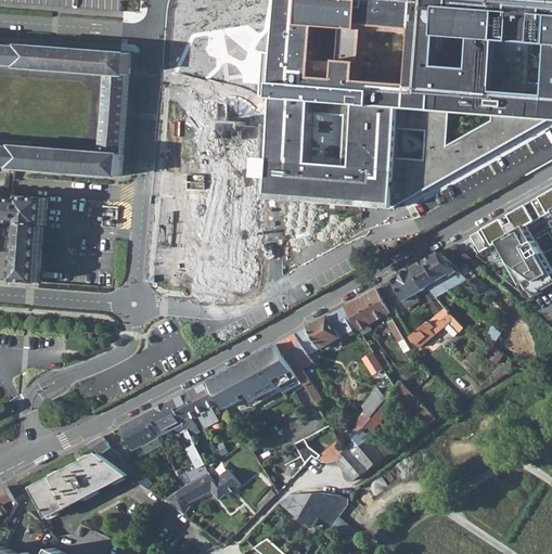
[(209,2),(201,2),(197,38),(191,44),(196,50),(206,62),(203,101),(184,117),(196,131),(196,144),(217,145),(207,281),(247,284),(254,178),(266,179),(265,200),(392,208),(394,168),(256,158),(256,149),(394,158),(395,144),(402,145),(405,127),(396,126),(397,119),(293,112),(294,102),(393,108),(396,63),(375,62),(377,44),(385,46),(386,26),(379,25),(380,11),(230,0),(221,0),(221,3),(209,2)]
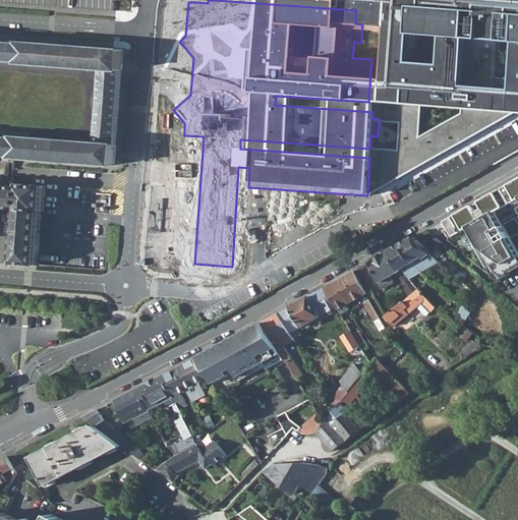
[(517,0),(387,0),(379,100),(517,112),(517,0)]
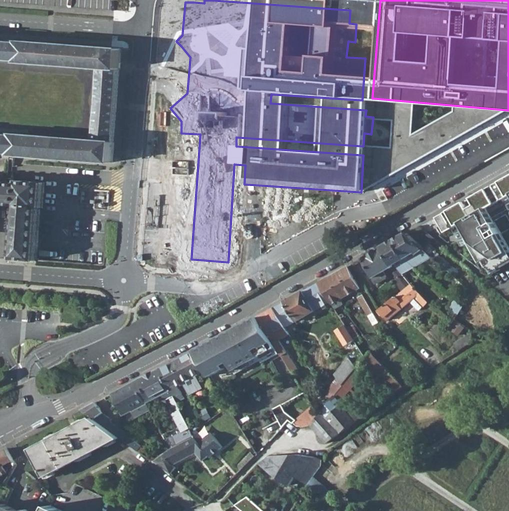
[(0,153),(111,162),(119,48),(0,39),(0,153)]
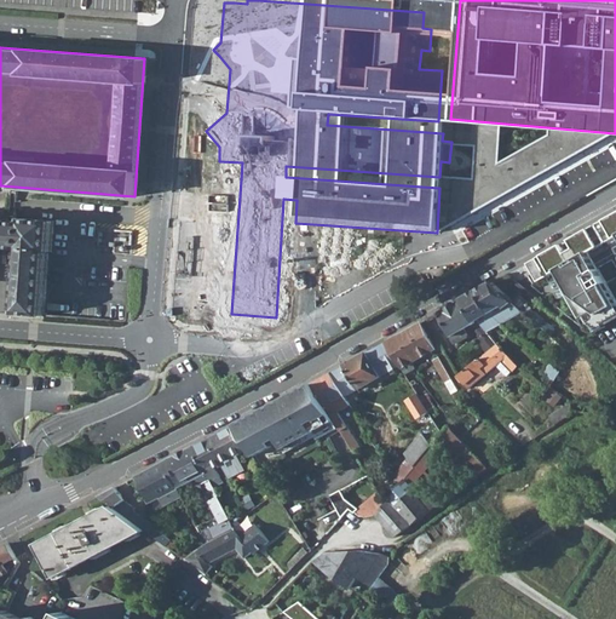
[(615,212),(564,241),(569,251),(560,254),(556,246),(536,257),(522,265),(533,284),(556,270),(565,287),(563,288),(580,319),(583,316),(593,333),(604,327),(603,324),(615,315),(615,307),(586,253),(615,235),(615,212)]
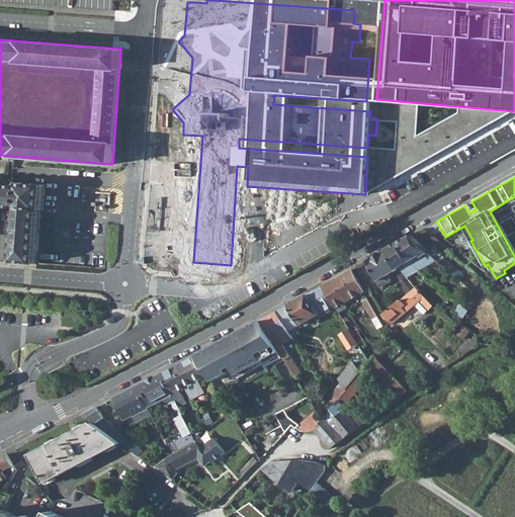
[(0,206),(14,207),(10,262),(33,264),(37,209),(41,209),(44,184),(16,182),(16,185),(0,183),(0,206)]
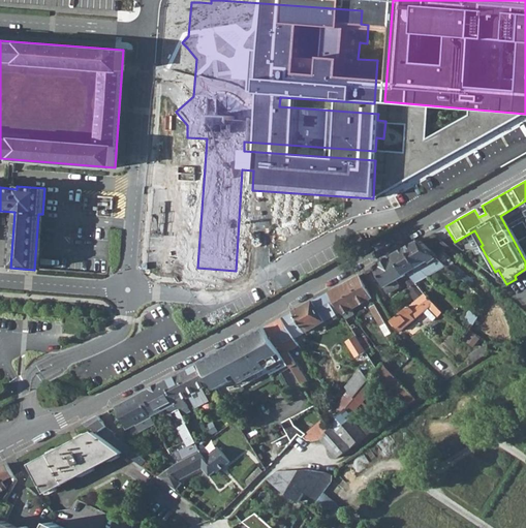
[(436,256),(428,249),(419,241),(405,249),(416,268),(423,274),(425,275),(426,276),(445,265),(436,256)]
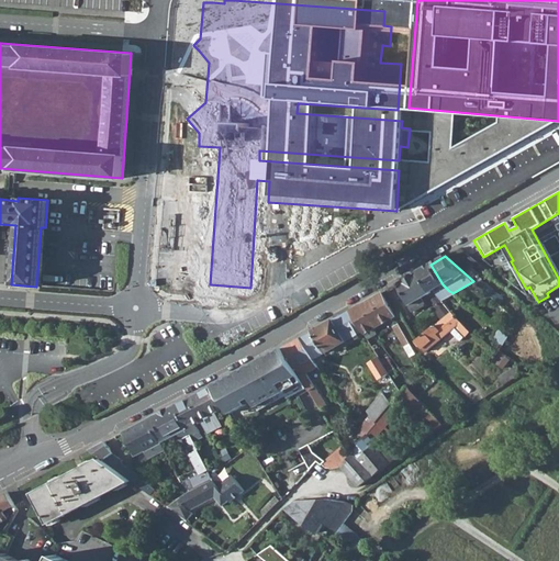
[(418,271),(429,292),(431,291),(433,293),(440,302),(451,292),(449,291),(443,284),(431,265),(418,271)]
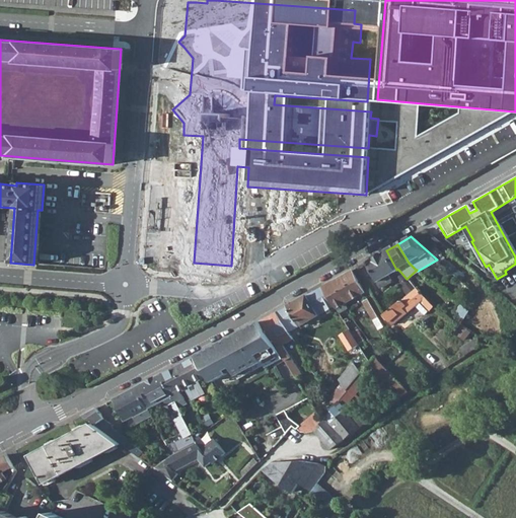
[(437,260),(459,281),(463,276),(441,255),(442,254),(433,246),(428,251),(437,260)]
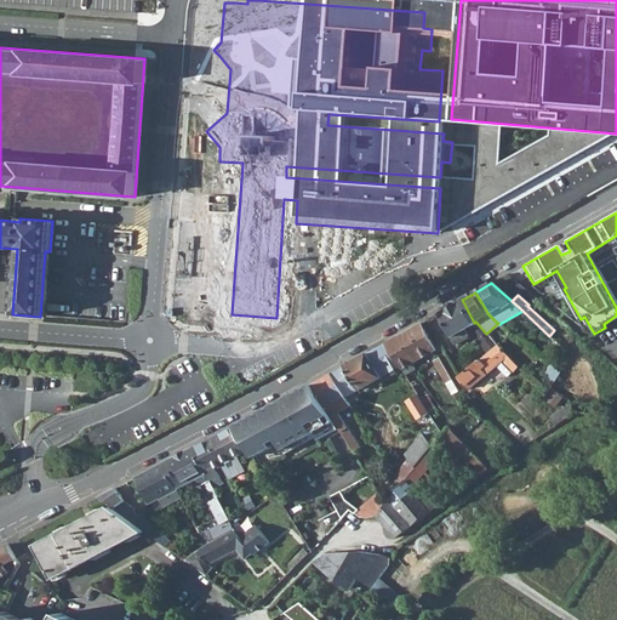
[(439,313),(452,337),(475,324),(474,323),(462,300),(439,313)]
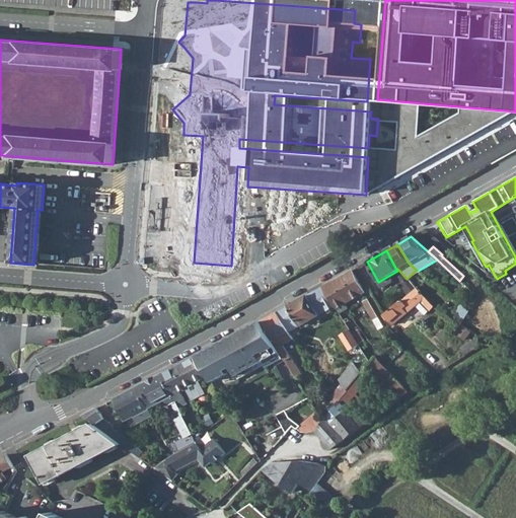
[(506,274),(515,268),(515,264),(505,271),(506,274)]
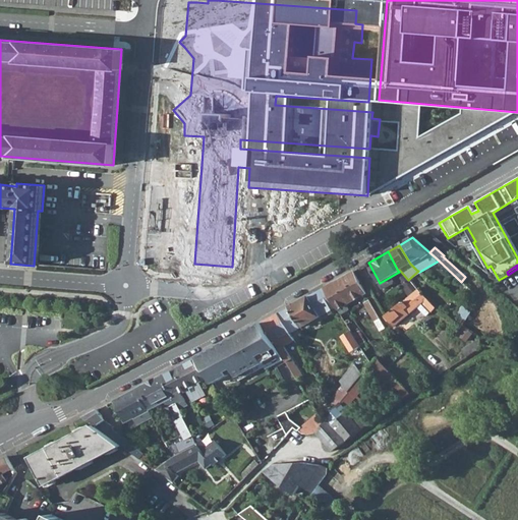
[(333,282),(346,304),(365,294),(352,271),(333,282)]
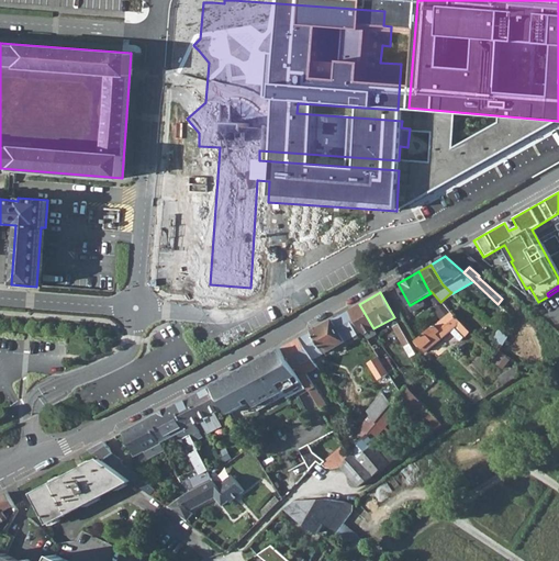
[(348,311),(362,334),(373,328),(359,304),(348,311)]
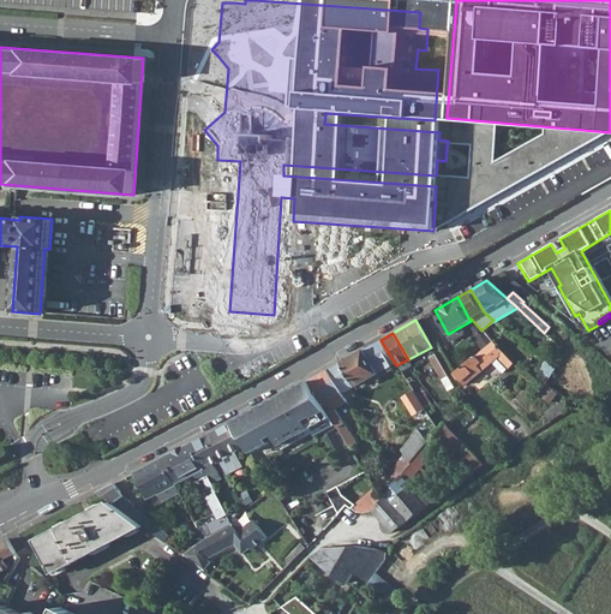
[(459,376),(466,385),(491,363),(501,374),(511,364),(508,362),(492,343),(454,374),(453,375),(455,379),(459,376)]
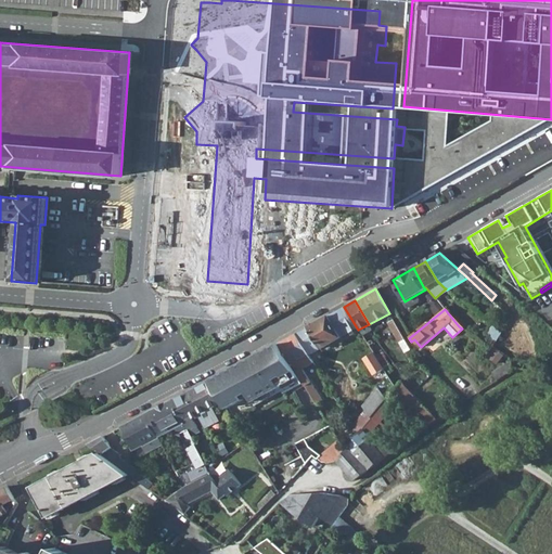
[(315,339),(320,348),(339,337),(328,316),(308,326),(315,339)]
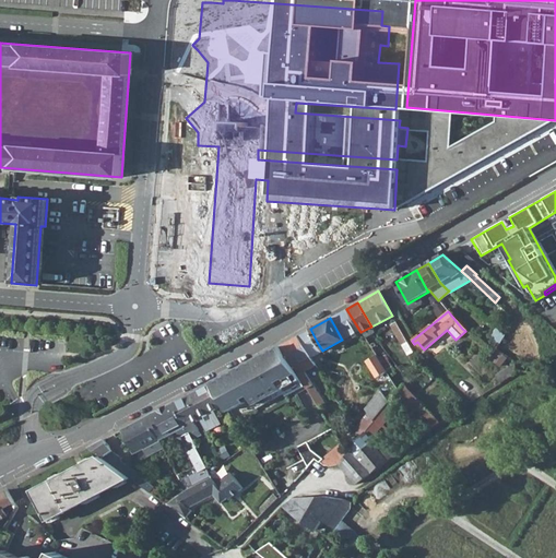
[(389,325),(406,355),(412,352),(395,322),(389,325)]
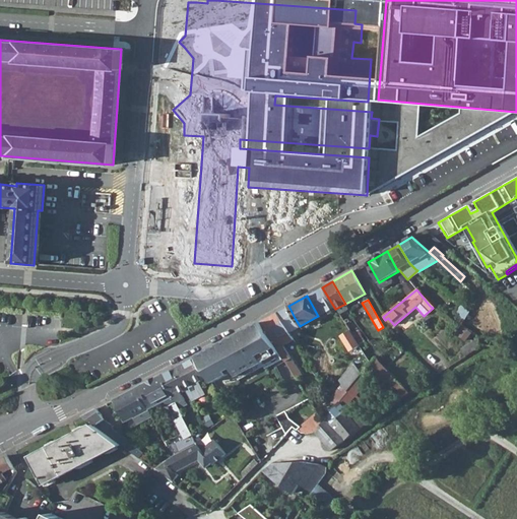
[(276,313),(282,324),(295,318),(288,306),(276,313)]
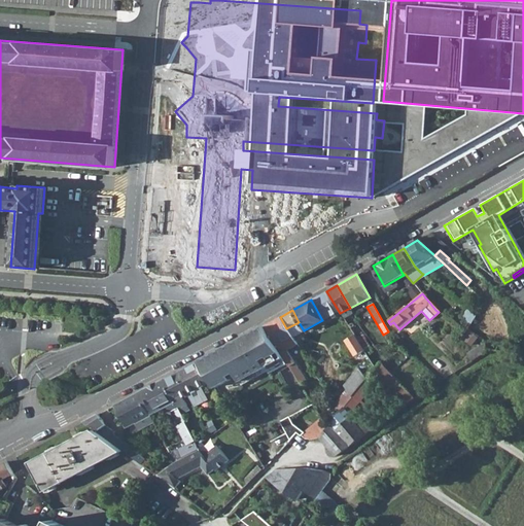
[(287,366),(298,385),(304,382),(293,364),(293,365),(285,351),(295,345),(288,331),(286,328),(280,317),(264,326),(287,366)]
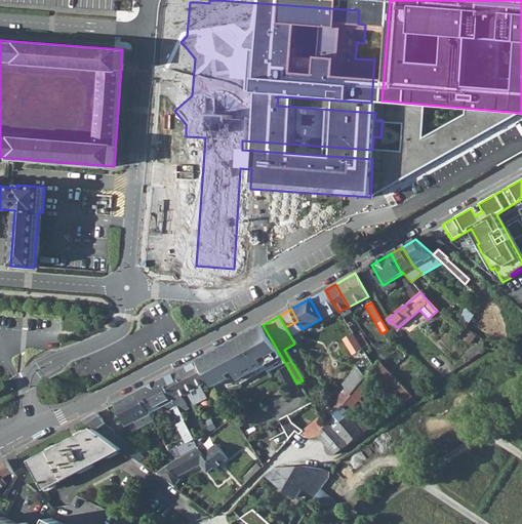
[(285,327),(287,330),(294,326),(298,332),(303,329),(297,321),(285,327)]
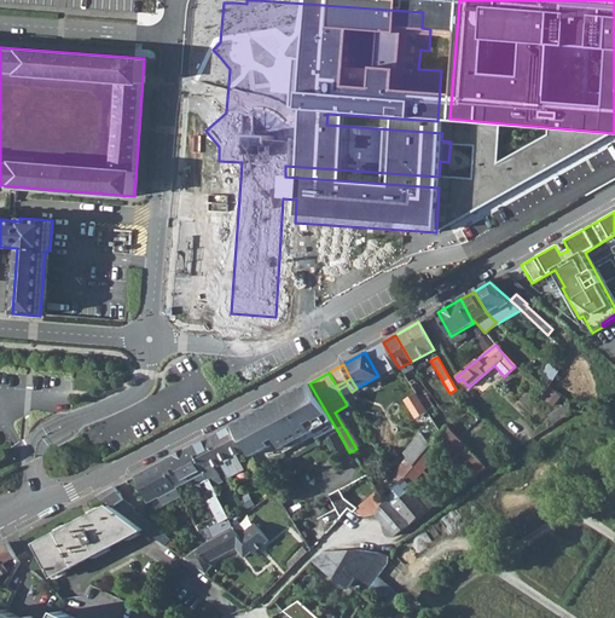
[(232,426),(251,456),(270,446),(267,443),(274,439),(276,443),(282,452),(312,437),(313,439),(321,434),(324,438),(337,431),(309,383),(305,386),(257,411),(232,426)]
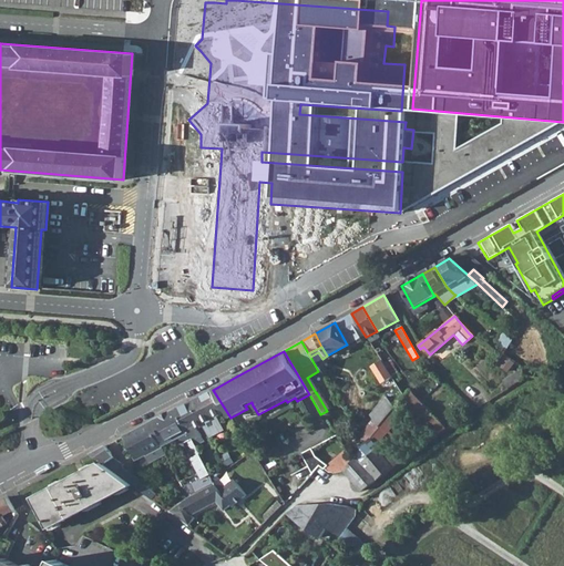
[(381,393),(391,410),(401,399),(403,395),(400,391),(395,383),(382,364),(380,359),(370,366),(380,382),(386,380),(389,390),(381,393)]
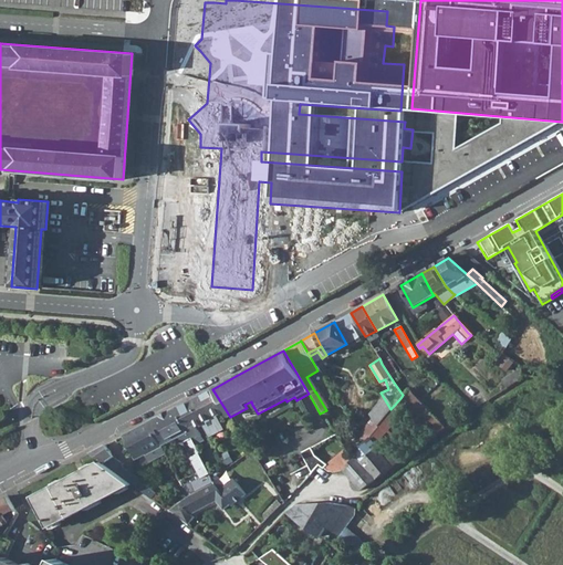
[(388,359),(382,364),(394,383),(400,379),(388,359)]
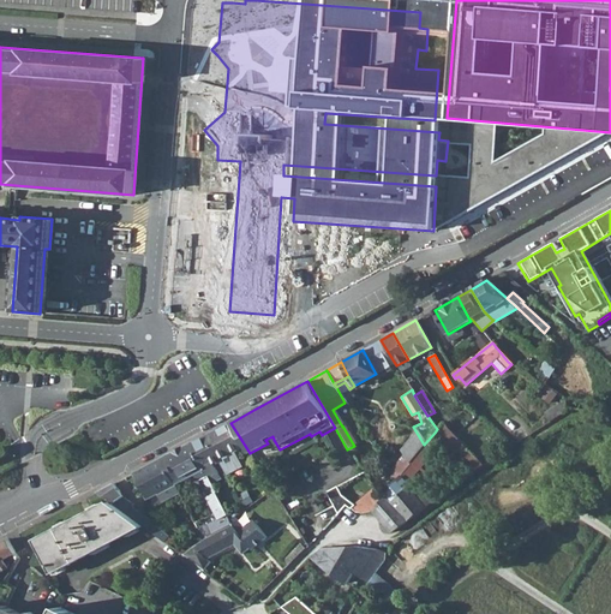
[(541,415),(547,424),(565,412),(565,410),(564,409),(564,400),(541,415)]
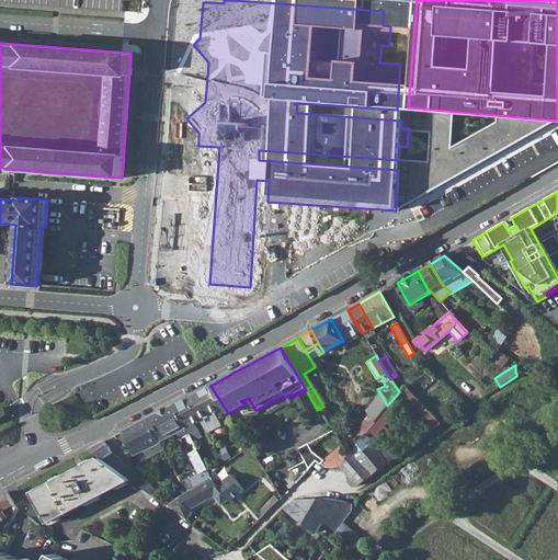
[(396,387),(399,391),(403,387),(397,376),(390,379),(396,387)]
